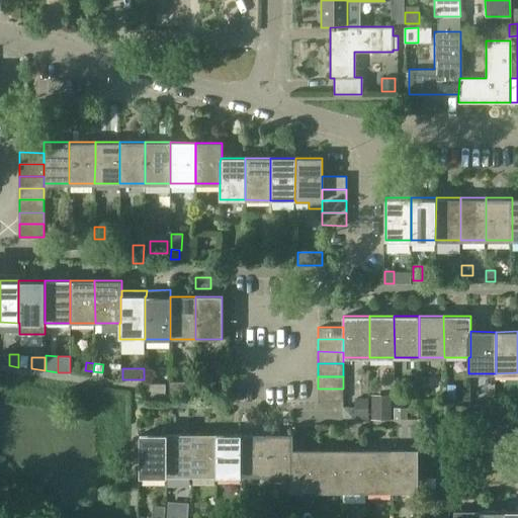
[(166,383),(146,383),(146,400),(166,399),(166,383)]
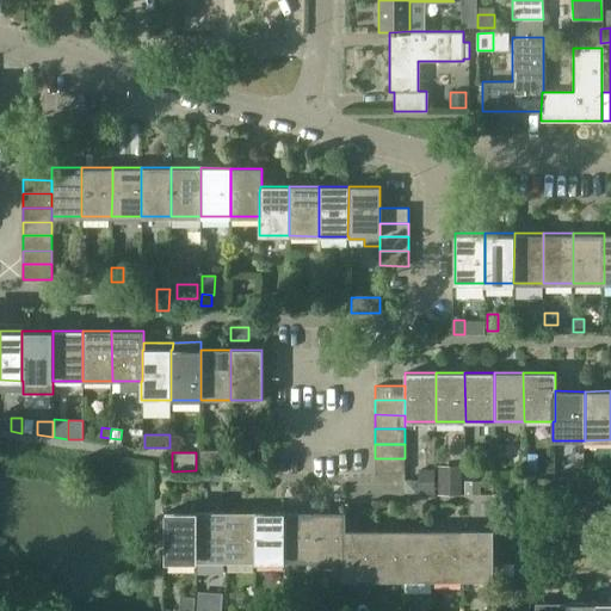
[(405,471),(405,458),(375,458),(375,471),(405,471)]
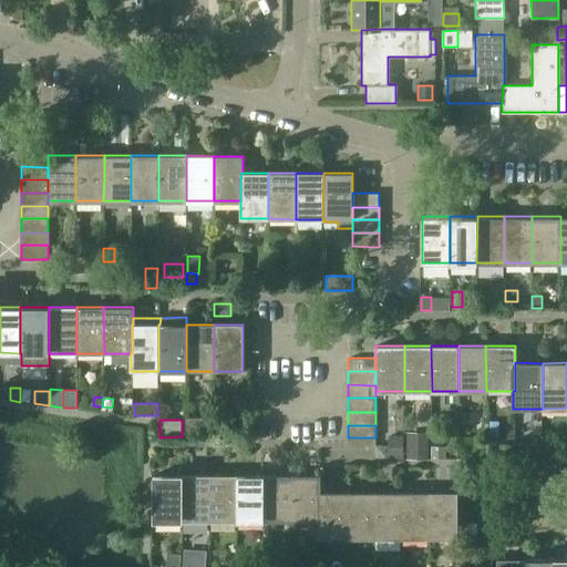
[(408,432),(408,460),(431,460),(431,432),(408,432)]
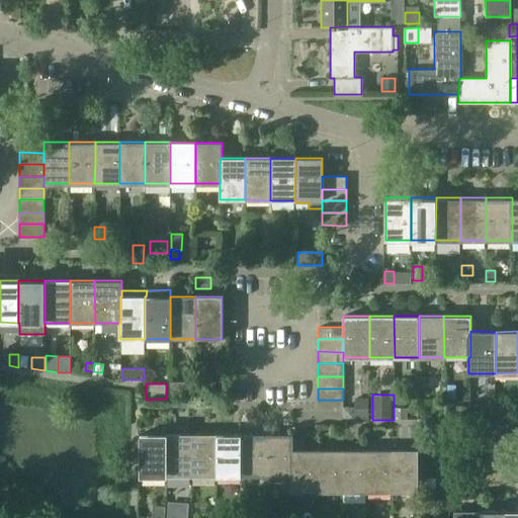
[(357,418),(369,418),(369,400),(357,400),(357,418)]
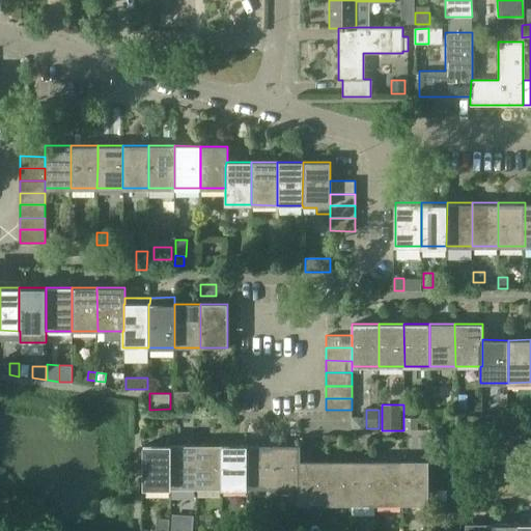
[(469,413),(469,423),(481,423),(481,413),(469,413)]
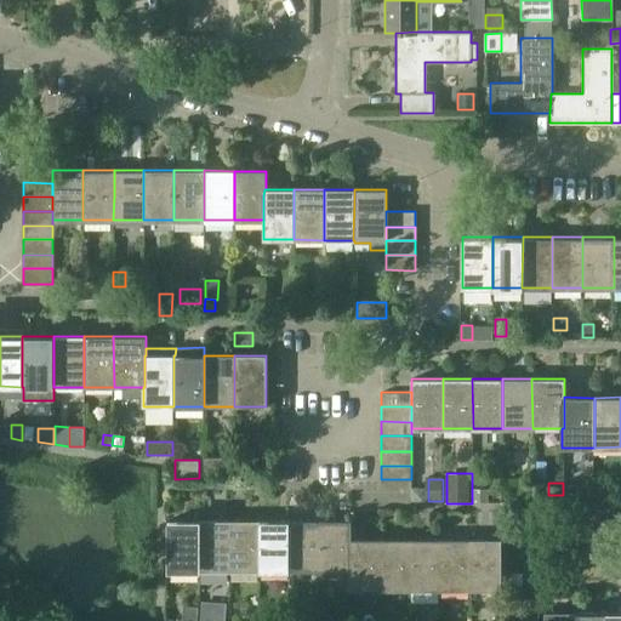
[(582,499),(592,499),(592,484),(582,484),(582,499)]
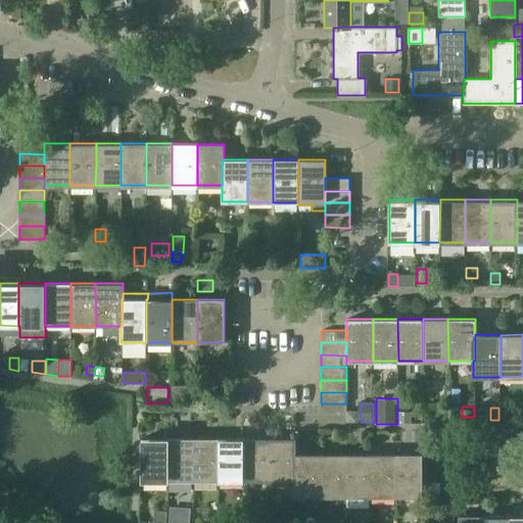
[(398,422),(411,422),(411,414),(398,414),(398,422)]
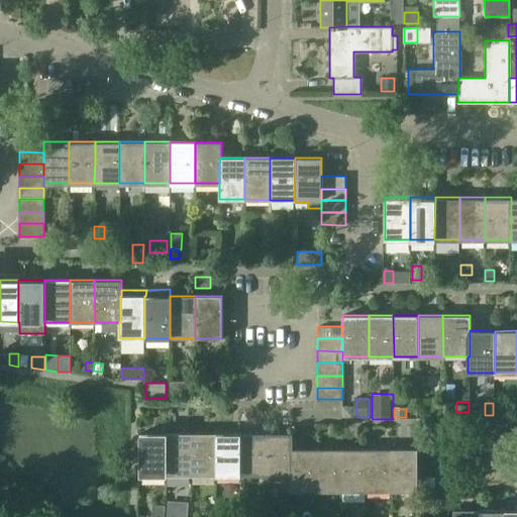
[(166,475),(166,433),(139,433),(139,475),(166,475)]
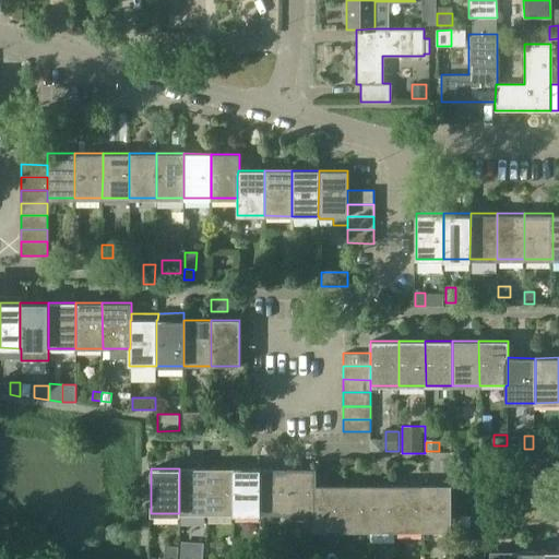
[(206,468),(179,468),(179,513),(206,513),(206,468)]
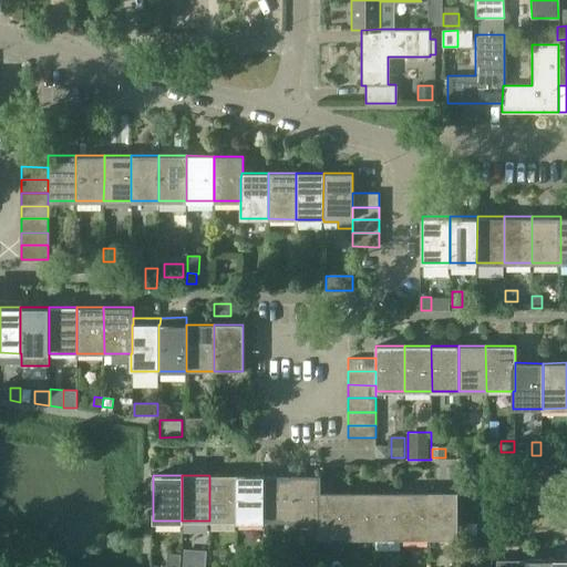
[(236,475),(209,475),(209,521),(236,521),(236,475)]
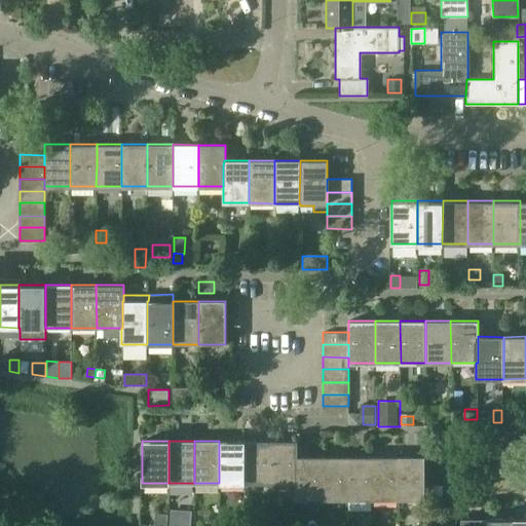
[(245,441),(219,441),(219,483),(245,483),(245,441)]
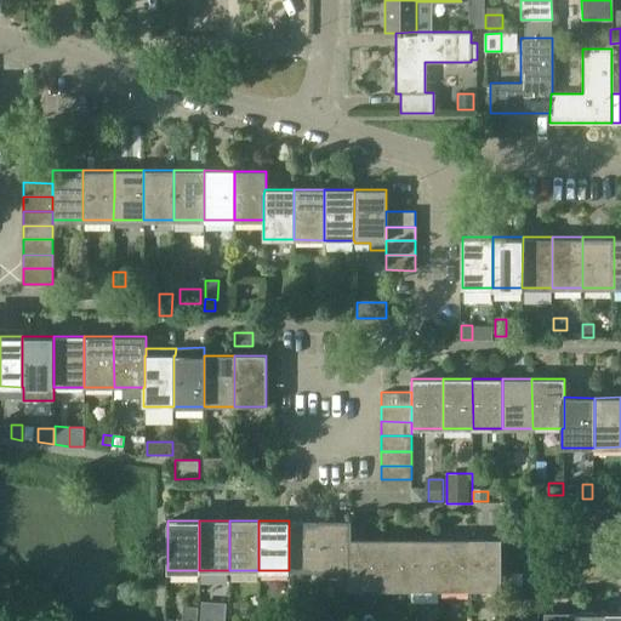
[(319,520),(289,520),(289,570),(319,570),(319,520)]
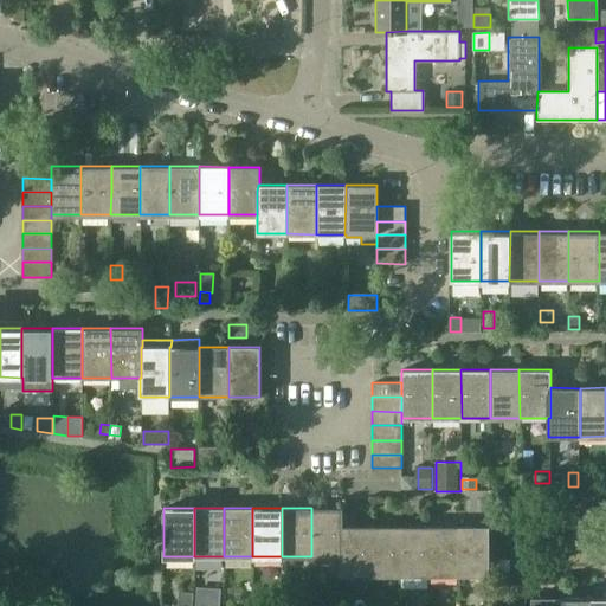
[(342,508),(311,508),(311,556),(340,556),(341,556),(341,526),(342,526),(342,508)]
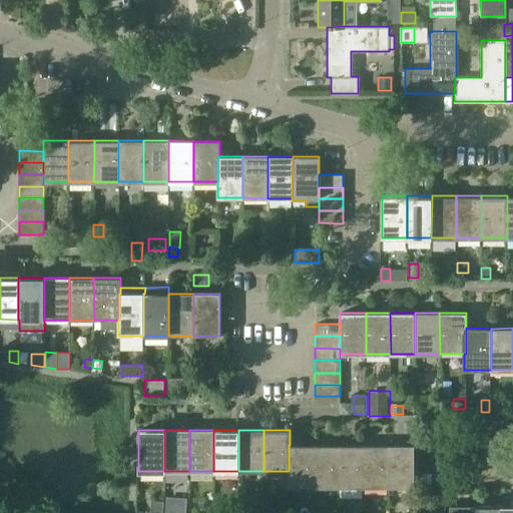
[(288,487),(313,487),(313,445),(290,445),(289,445),(289,471),(288,471),(288,487)]
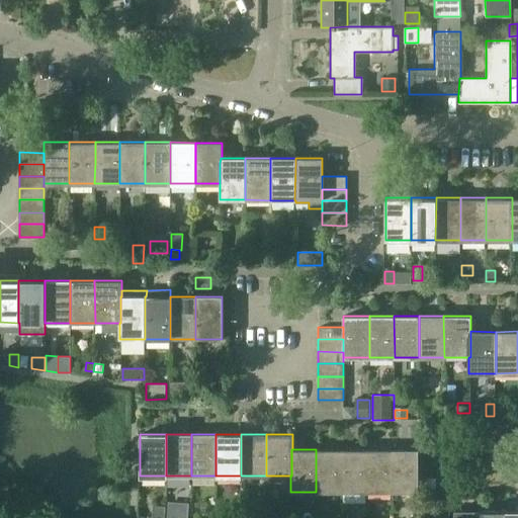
[(341,449),(316,449),(316,492),(341,492),(341,449)]
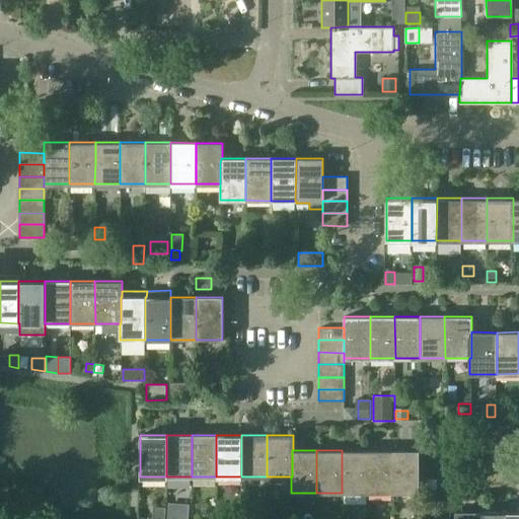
[(366,450),(342,450),(342,493),(367,493),(366,450)]
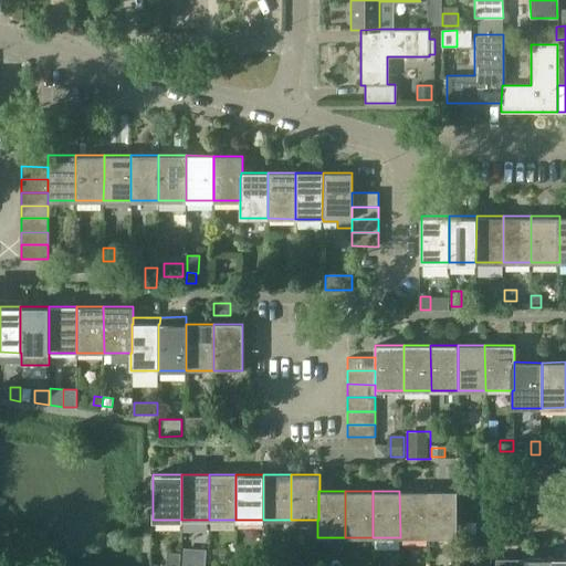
[(428,491),(399,491),(400,537),(428,538),(428,491)]
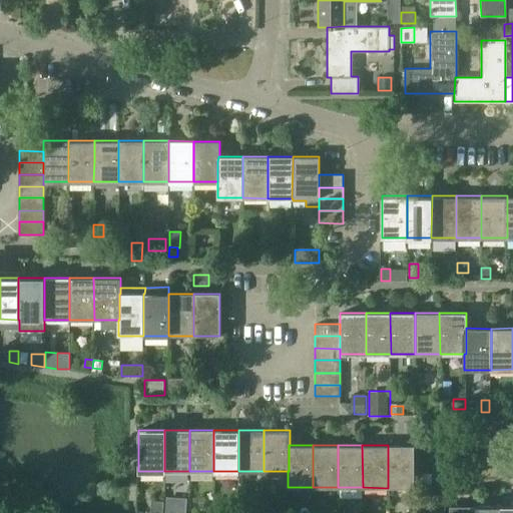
[(414,445),(388,445),(388,488),(414,488),(414,445)]
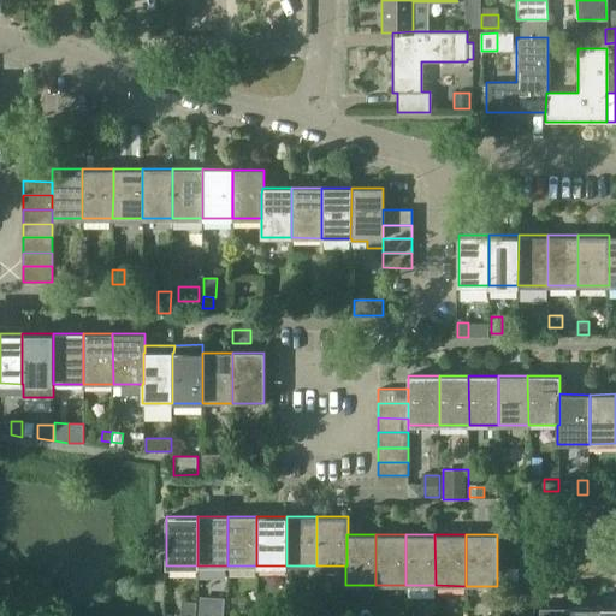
[(519,569),(507,568),(507,580),(519,581),(519,569)]
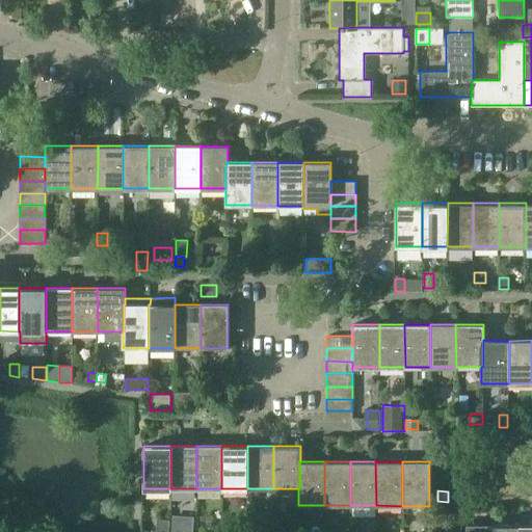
[(173,515),(171,531),(192,531),(194,516),(173,515)]
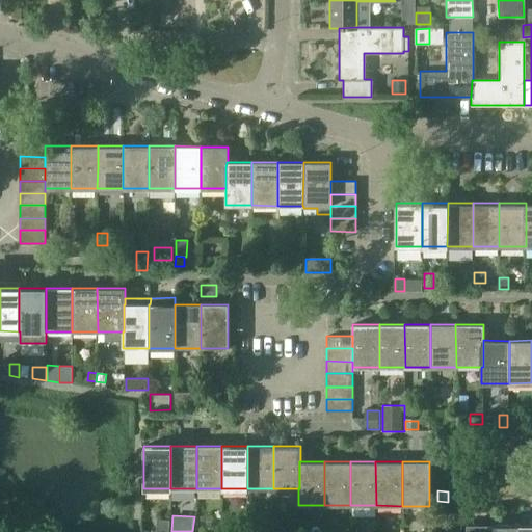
[(169,531),(169,521),(157,520),(156,530),(169,531)]
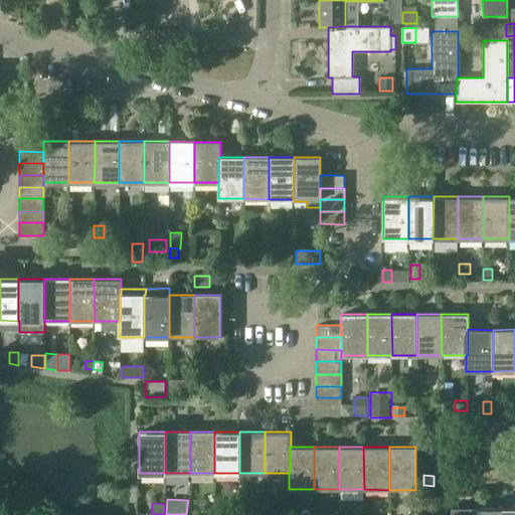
[(213,504),(212,514),(229,514),(230,505),(213,504)]
